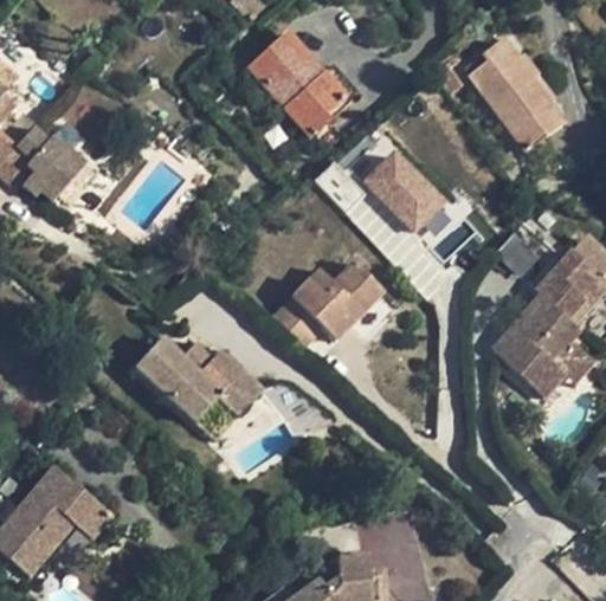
[(283,32),(246,65),(310,136),(318,129),(330,143),(343,133),(330,118),(327,114),(345,98),(320,71),(283,32)]
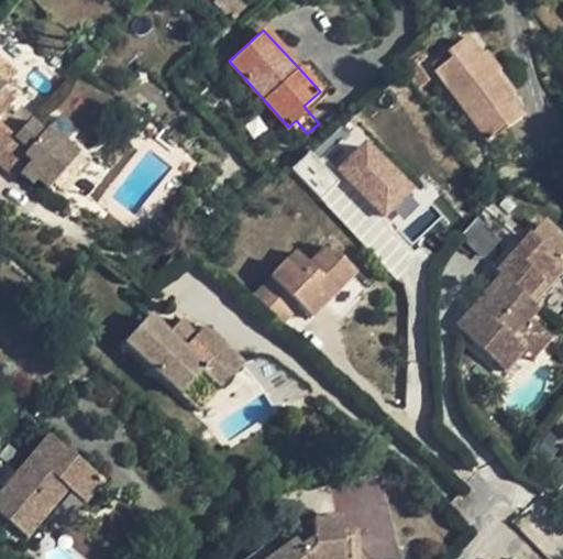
[(477,56),(483,52),(468,33),(463,37),(477,56)]
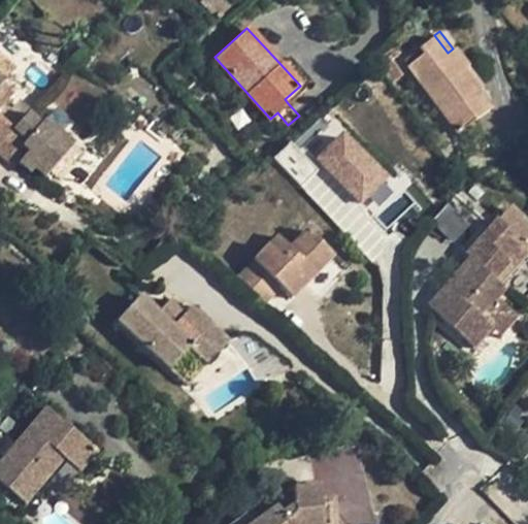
[(475,91),(461,71),(466,67),(453,48),(448,53),(434,35),(418,46),(422,52),(407,64),(456,131),(489,108),(475,91)]
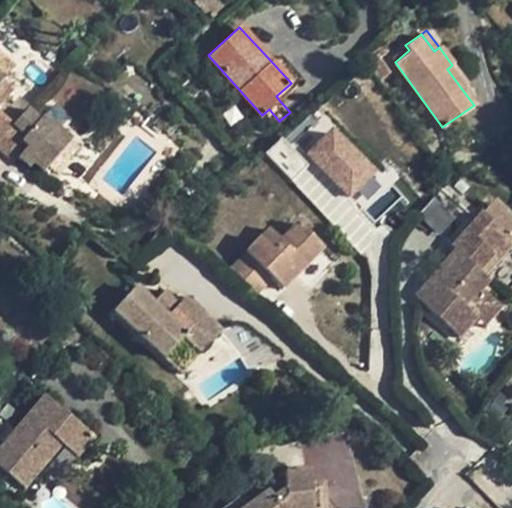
[(390,56),(395,62),(409,50),(405,45),(390,56)]
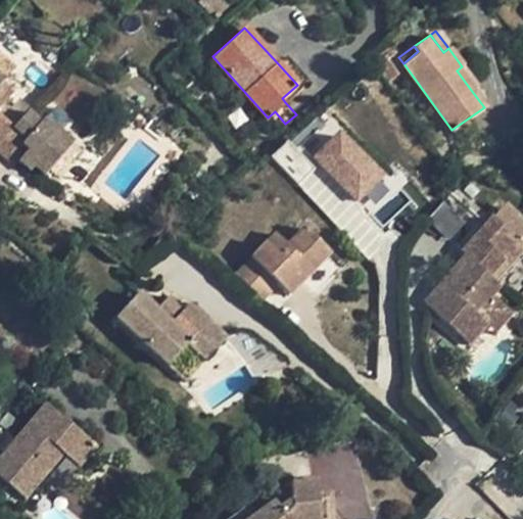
[(285,53),(276,61),(297,85),(282,98),(285,102),(310,81),(285,53)]
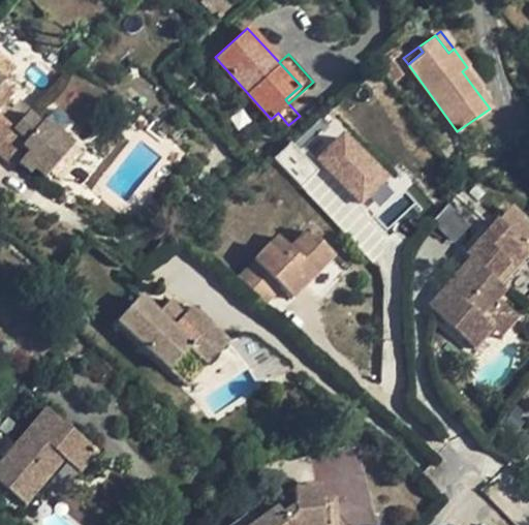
[(0,59),(0,70),(6,76),(11,70),(0,59)]
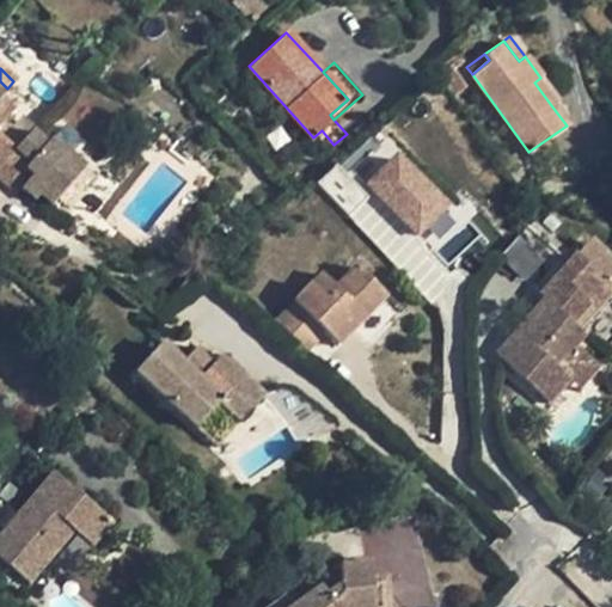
[(558,102),(540,78),(534,83),(551,105),(558,102)]
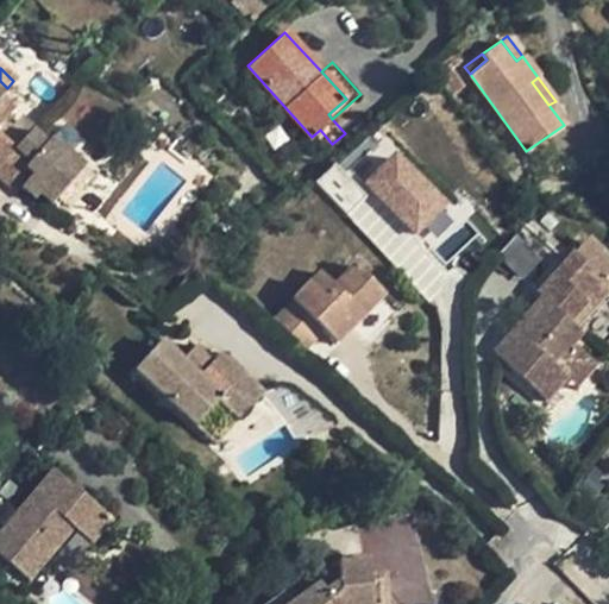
[(0,81),(0,123),(4,119),(16,106),(2,94),(7,88),(0,81)]
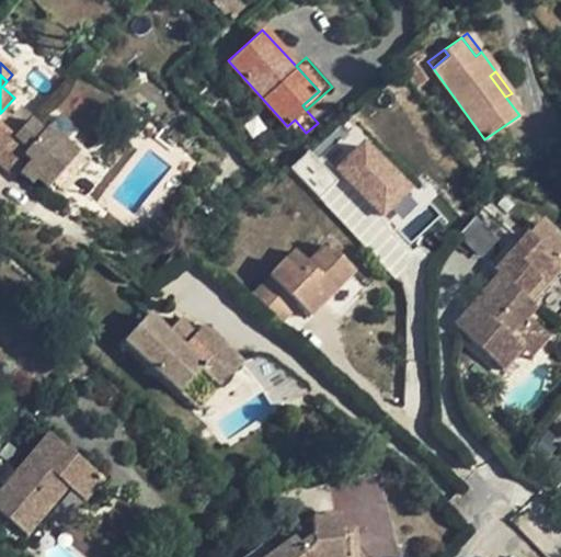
[(3,110),(0,113),(0,122),(14,134),(22,125),(3,110)]
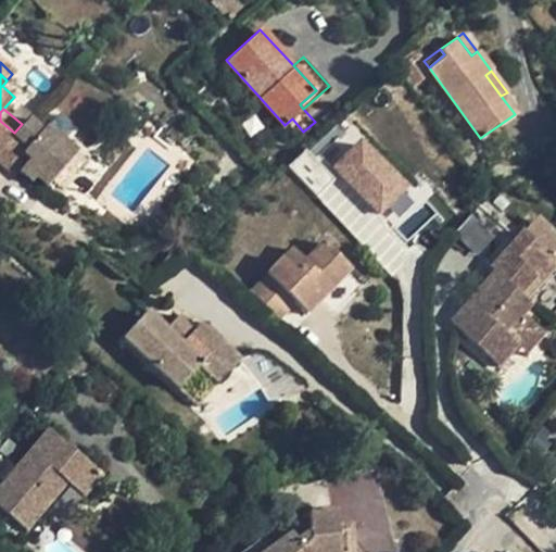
[(29,157),(20,168),(33,180),(36,176),(47,185),(62,167),(77,150),(46,124),(41,128),(28,116),(22,124),(14,133),(13,134),(26,146),(22,151),(23,152),(29,157)]
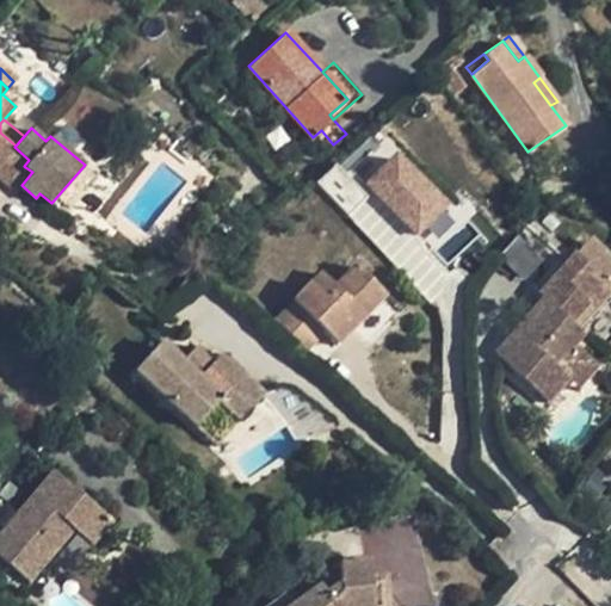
[(0,133),(0,162),(14,147),(16,146),(0,133)]
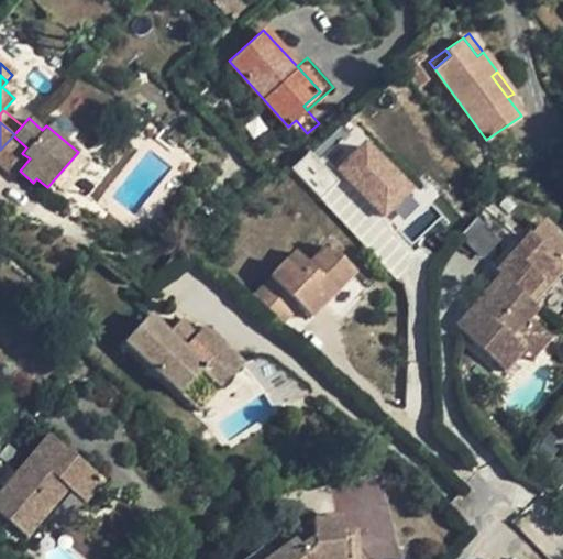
[(386,214),(418,183),(365,132),(334,163),(386,214)]
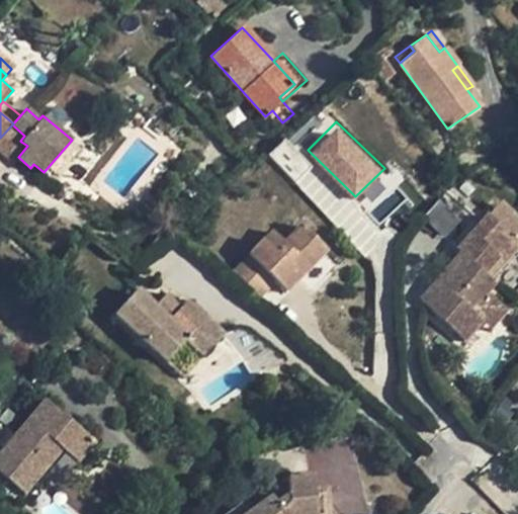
[(0,138),(0,151),(7,158),(12,152),(21,142),(20,141),(24,136),(12,124),(0,138)]
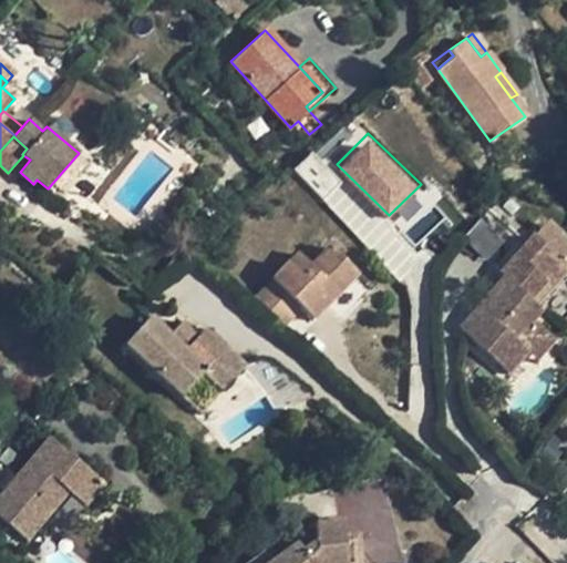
[(63,171),(72,180),(88,161),(79,153),(63,171)]
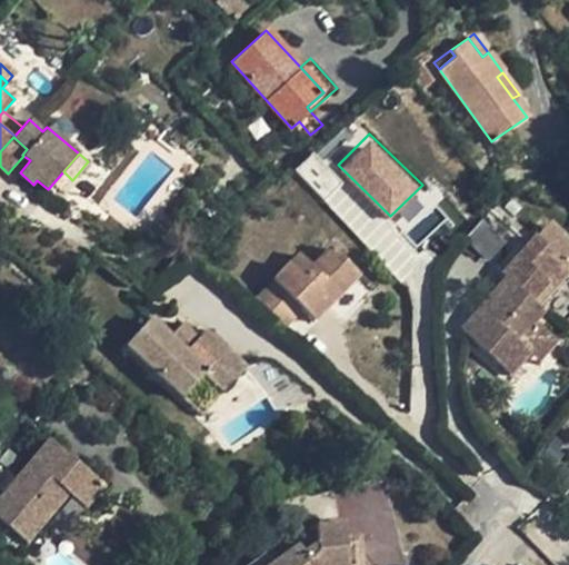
[(23,156),(13,167),(20,172),(30,160),(23,156)]
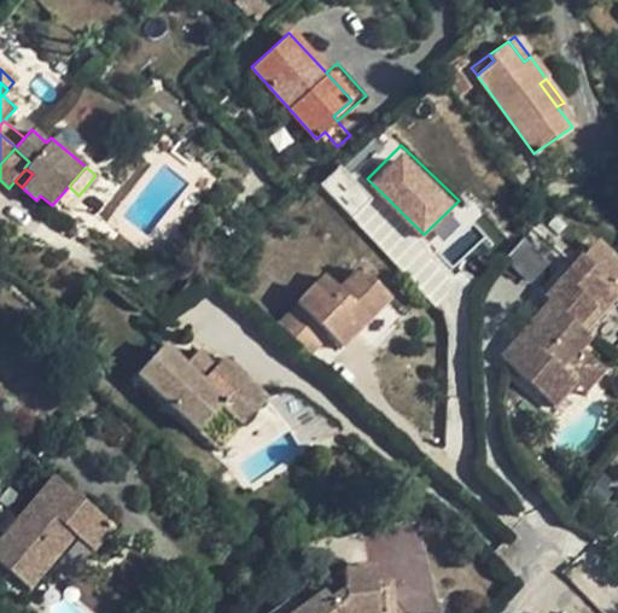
[(617,275),(617,262),(598,244),(547,298),(553,303),(584,333),(617,297),(617,284),(613,280),(617,275)]
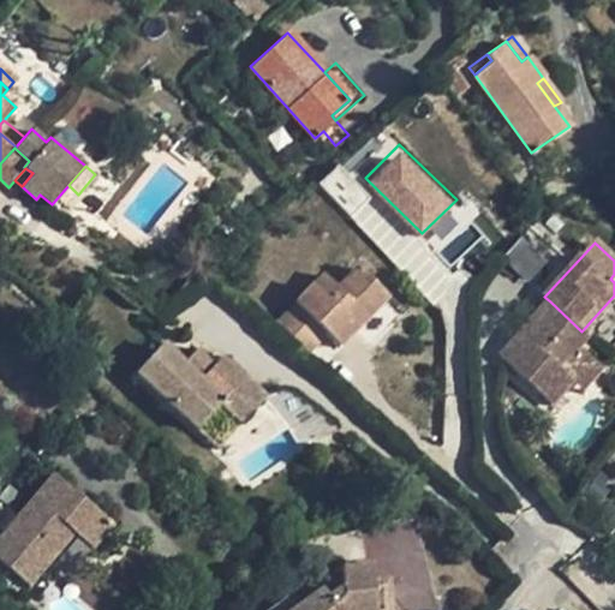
[(323,273),(272,326),(303,353),(324,332),(338,345),(356,327),(348,320),(380,287),(357,265),(338,286),(323,273)]
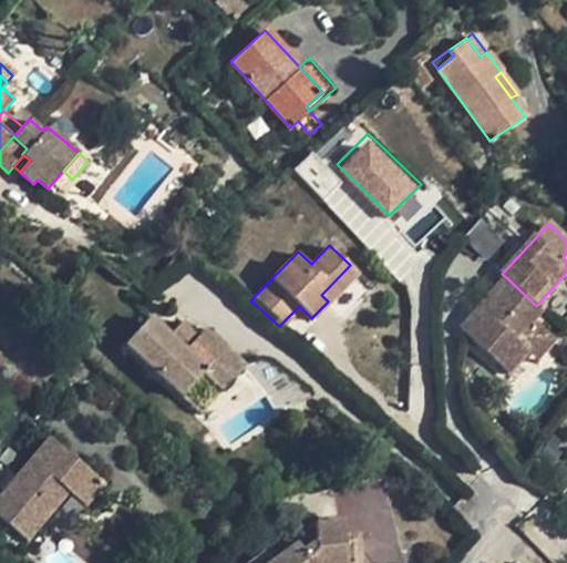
[(350,265),(321,295),(328,302),(357,272),(350,265)]
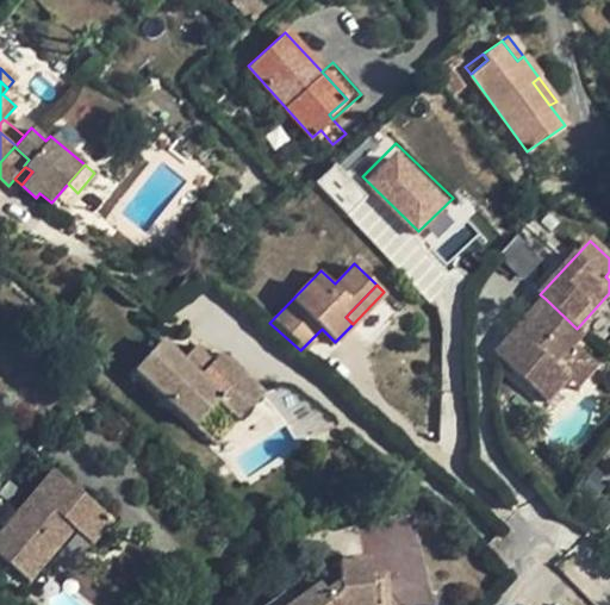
[(546,299),(496,351),(547,399),(570,376),(556,365),(576,344),(584,335),(577,329),(546,299)]
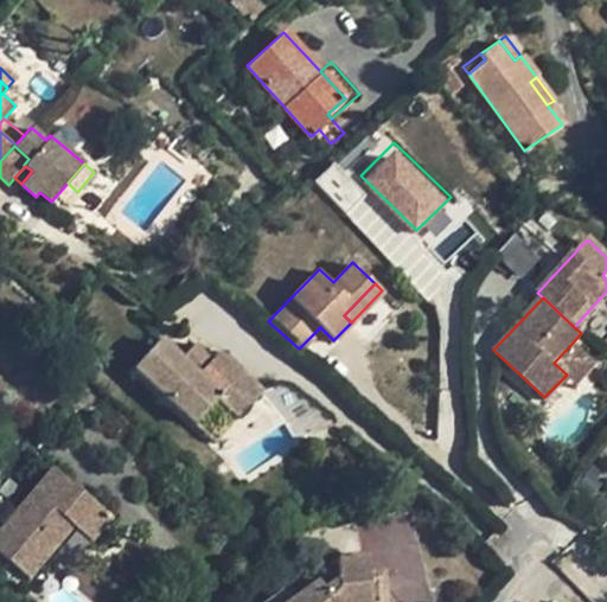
[(158,340),(134,367),(193,421),(216,396),(238,416),(261,391),(217,351),(210,359),(193,344),(179,359),(158,340)]
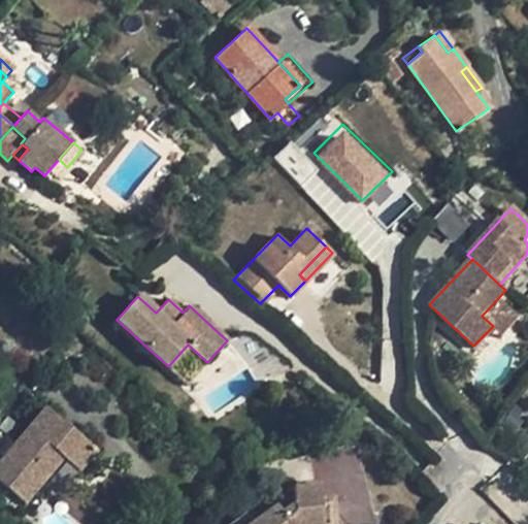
[(519,317),(498,298),(482,316),(493,326),(502,335),(519,317)]
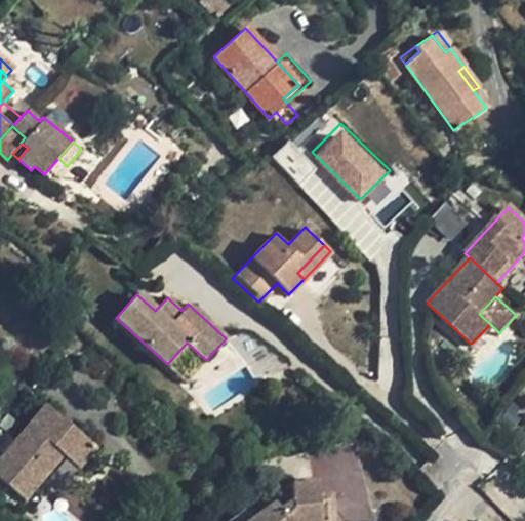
[(0,456),(0,477),(21,494),(32,481),(36,484),(62,453),(77,468),(95,446),(45,404),(0,456)]
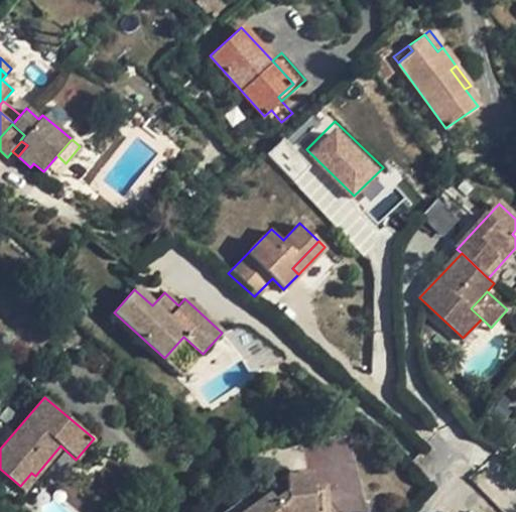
[(31,473),(20,486),(24,490),(35,476),(31,473)]
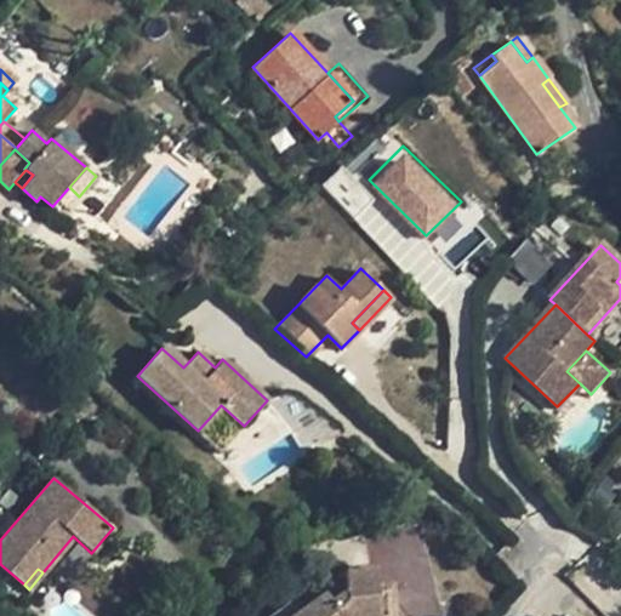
[(392,615),(389,585),(375,587),(374,571),(342,575),(343,593),(330,604),(324,594),(297,614),(290,603),(269,615),(392,615)]
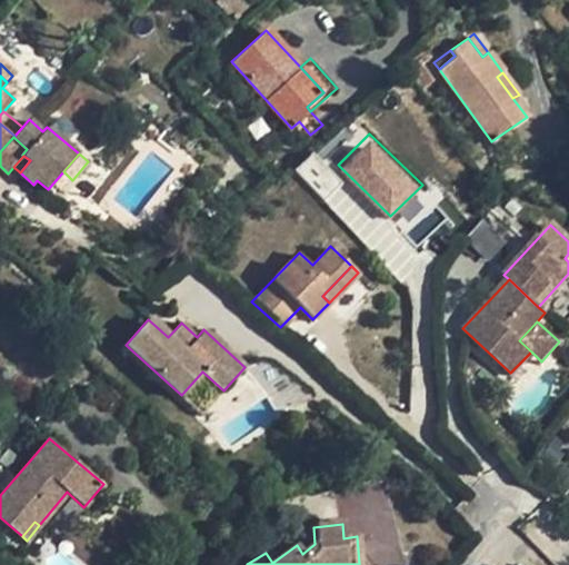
[(313,527),(292,538),(297,545),(302,554),(315,544),(313,527)]
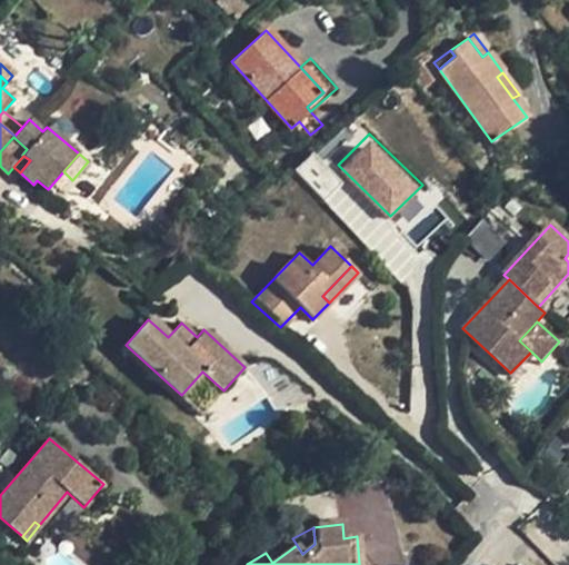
[(292,538),(266,553),(272,563),(297,545),(292,538)]
